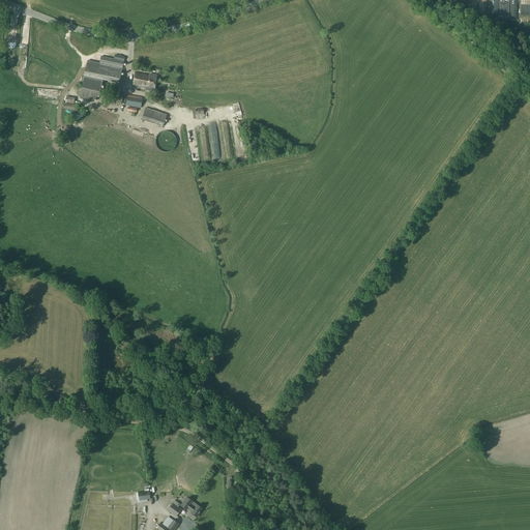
[(99,63),(88,60),(84,76),(119,84),(125,57),(119,56),(118,59),(101,56),(99,63)]
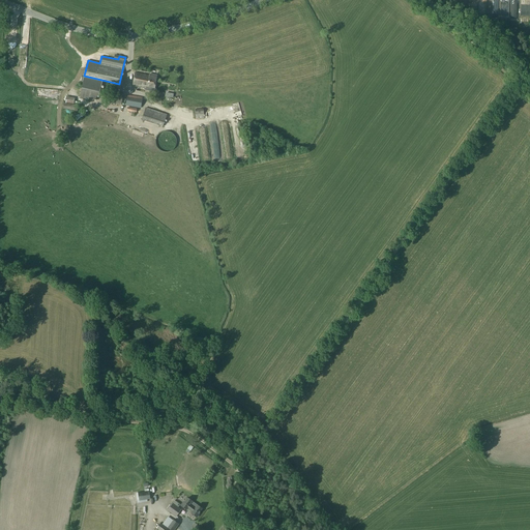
[(150,75),(149,76),(136,72),(133,85),(146,88),(145,90),(154,92),(157,76),(150,75)]
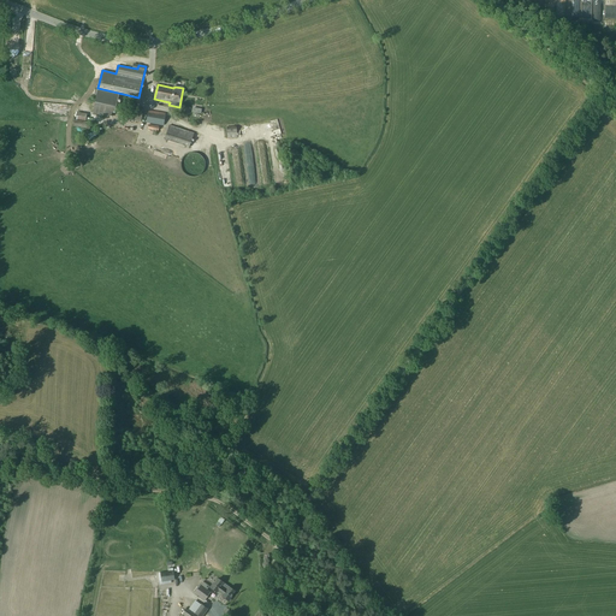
[(98,90),(93,113),(111,118),(112,113),(116,113),(119,94),(98,90)]
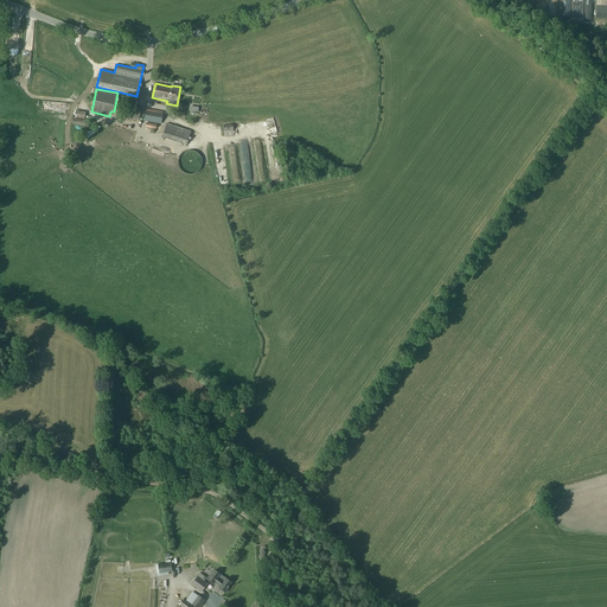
[(43,101),(42,112),(66,113),(66,103),(43,101)]
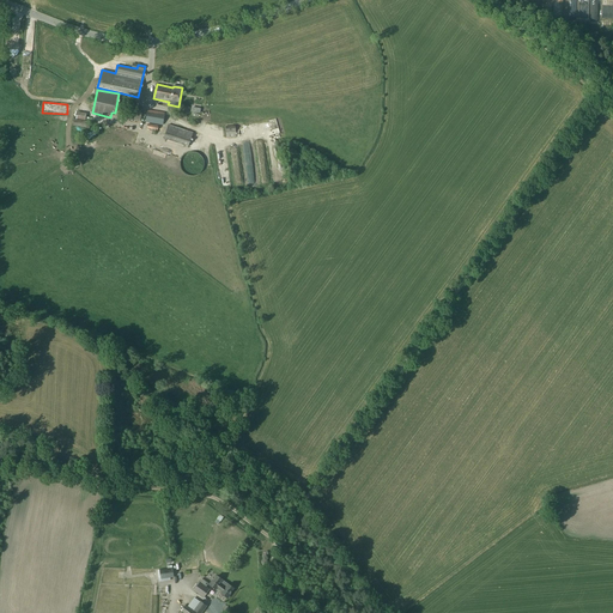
[(140,121),(143,108),(128,104),(126,119),(140,121)]
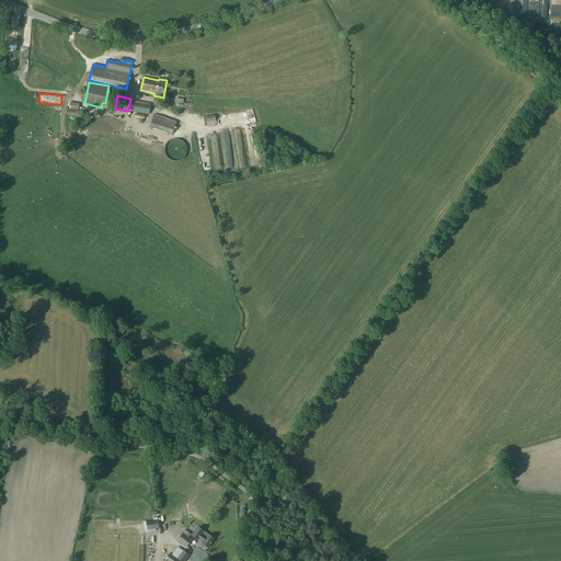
[(149,115),(151,103),(135,101),(134,112),(149,115)]
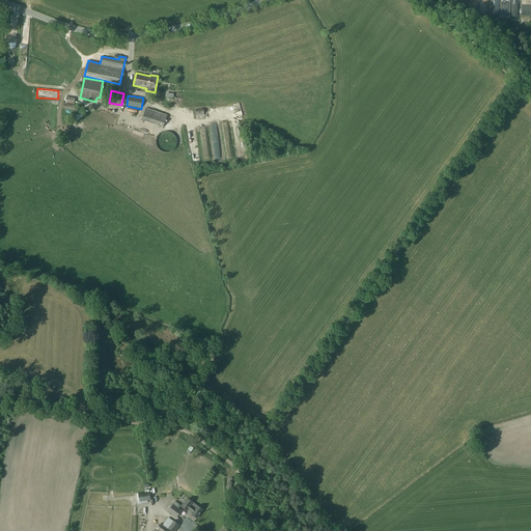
[(83,106),(66,104),(64,114),(82,117),(83,106)]
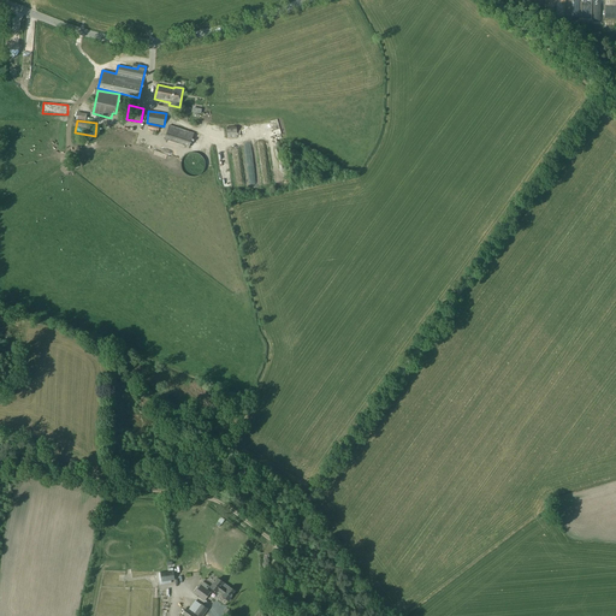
[(159,126),(149,124),(148,129),(153,130),(152,134),(155,135),(155,130),(159,131),(159,126)]
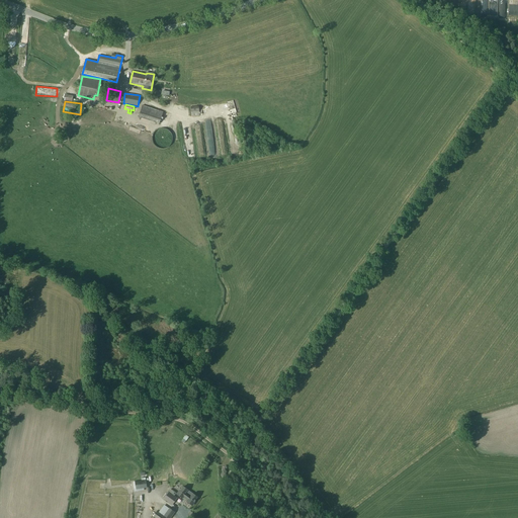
[(159,124),(163,112),(143,105),(139,117),(159,124)]
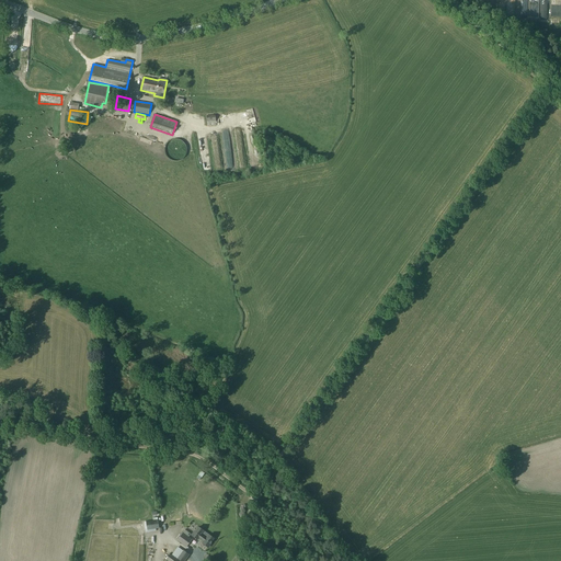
[(206,115),(207,126),(216,125),(216,115),(206,115)]
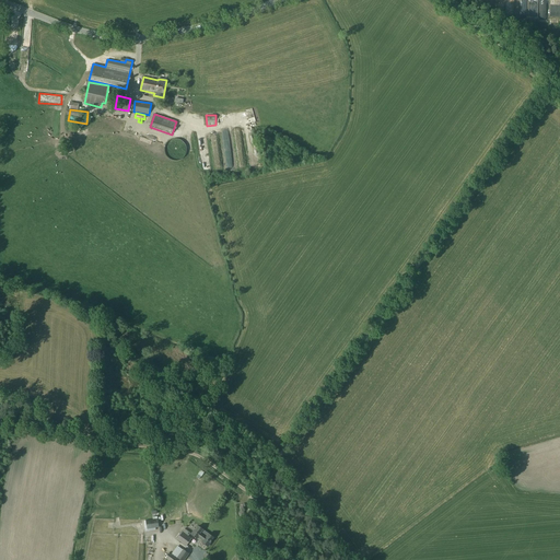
[(147,529),(159,527),(158,518),(146,521),(146,522),(141,522),(142,529),(147,529)]
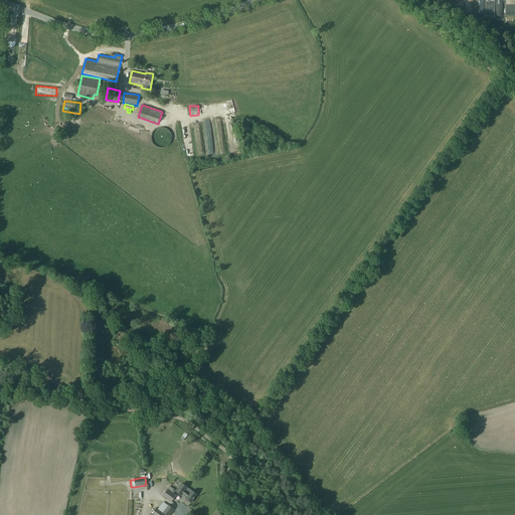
[(162,483),(165,485),(167,481),(161,477),(159,480),(160,481),(159,483),(161,485),(162,483)]
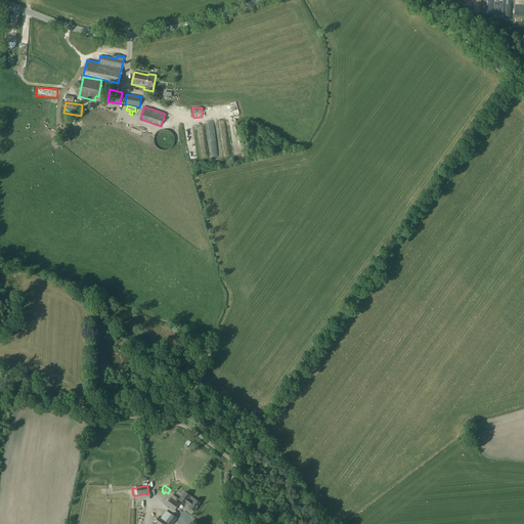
[(198,507),(201,503),(195,499),(193,503),(188,498),(190,496),(185,492),(182,496),(181,496),(179,499),(185,504),(185,503),(189,506),(189,507),(194,511),(198,508),(198,507)]
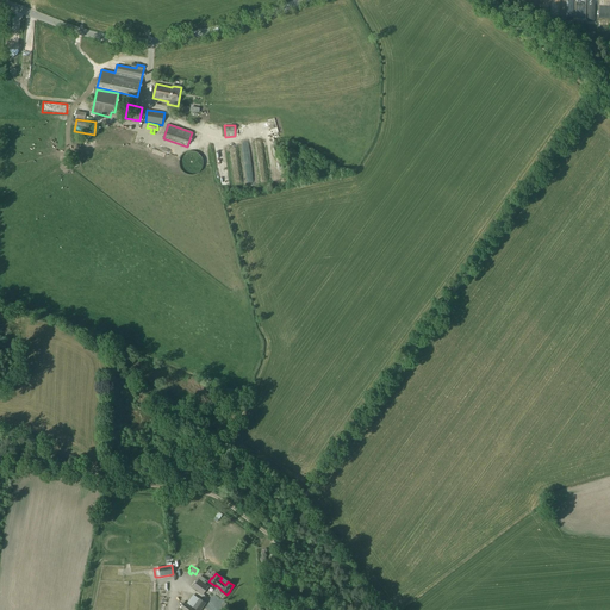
[(200,577),(199,579),(198,579),(192,587),(203,595),(209,586),(205,584),(207,580),(200,577)]
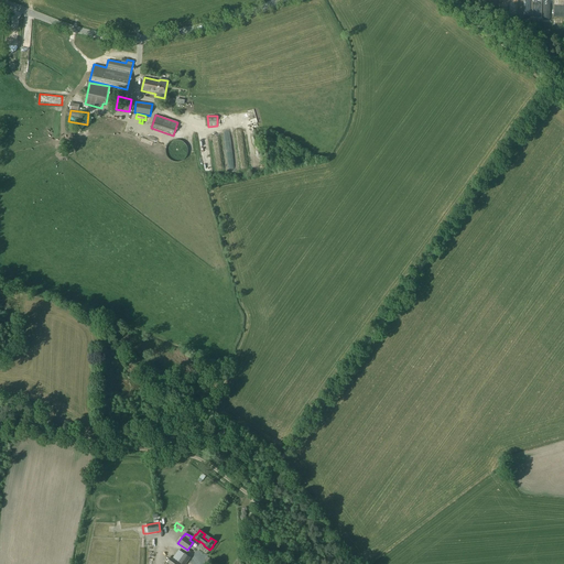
[(171,556),(166,562),(167,563),(185,563),(191,557),(184,553),(180,551),(174,559),(171,556)]
